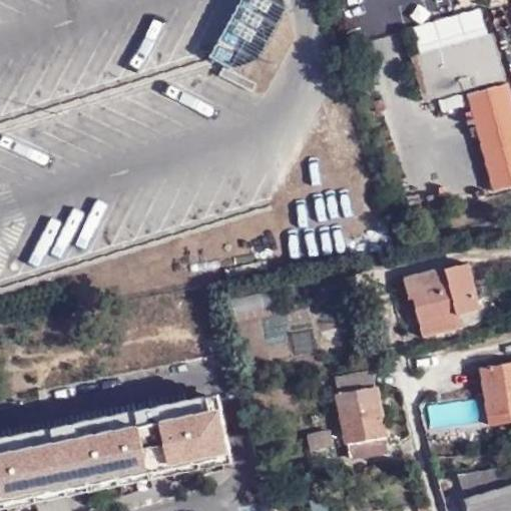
[(494,81),(501,78),(488,34),(408,56),(420,102),(494,81)]
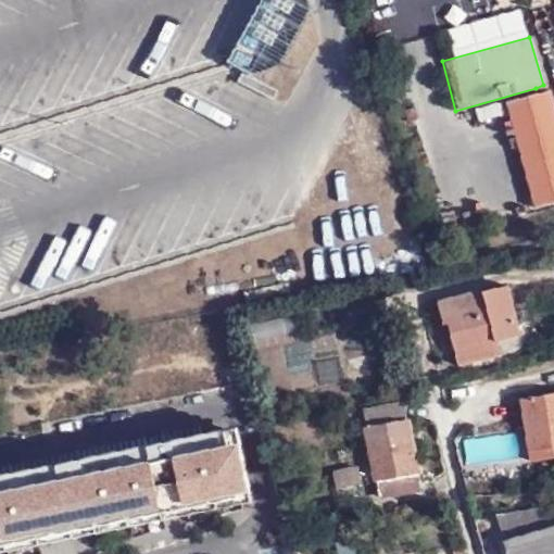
[(545,91),(543,85),(536,88),(537,93),(545,91)]
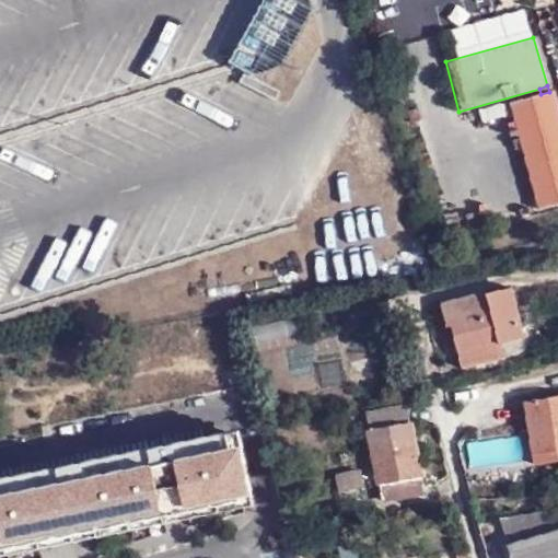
[(557,123),(549,92),(541,94),(507,104),(537,209),(557,202),(557,123)]
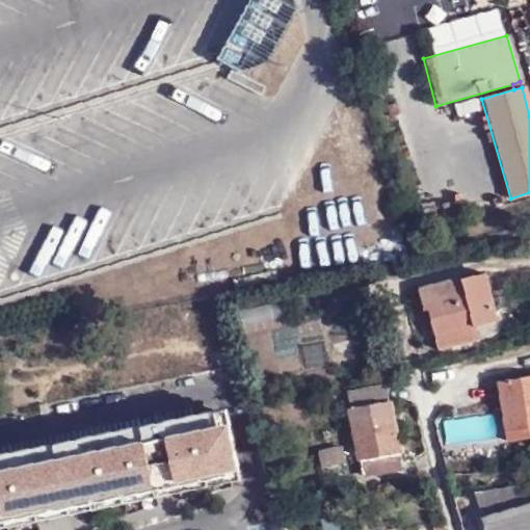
[(482,272),(419,289),(424,310),(428,309),(439,350),(478,341),(475,325),(495,320),(482,272)]
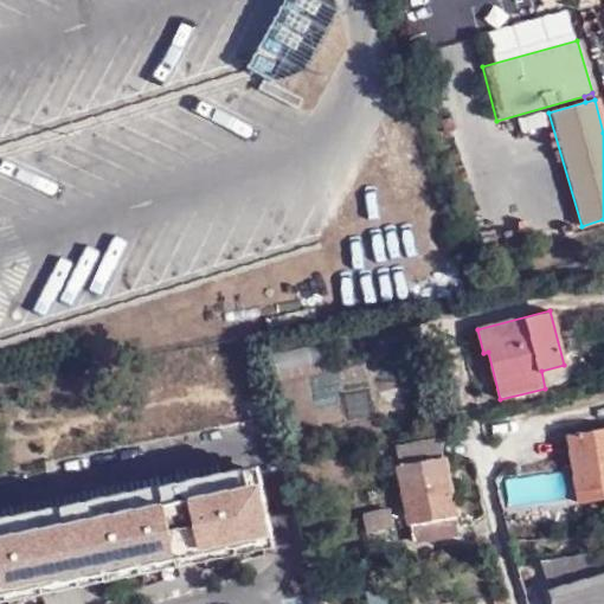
[(603,426),(567,434),(577,488),(603,484),(603,426)]
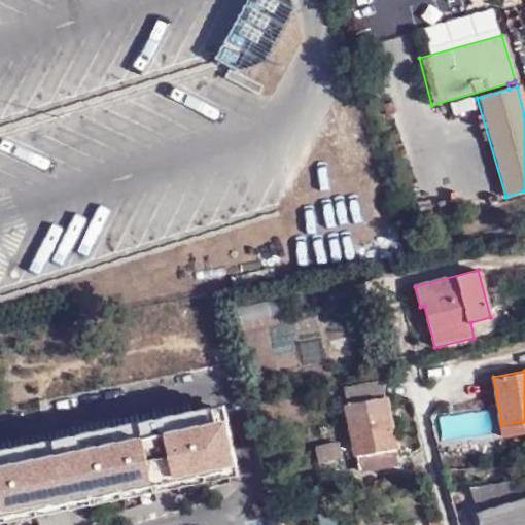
[(381,381),(343,388),(361,471),(399,464),(381,381)]
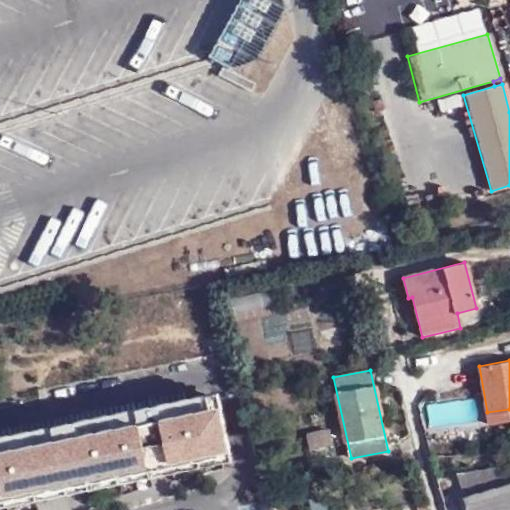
[(219,392),(0,436),(0,505),(2,505),(83,488),(164,472),(232,458),(219,392)]
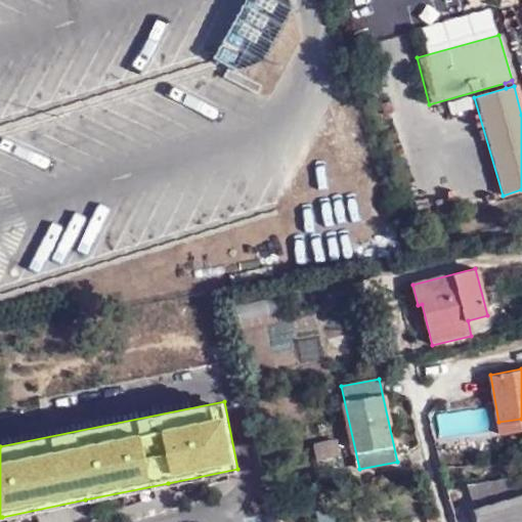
[(337,443),(313,448),(316,463),(339,458),(337,443)]
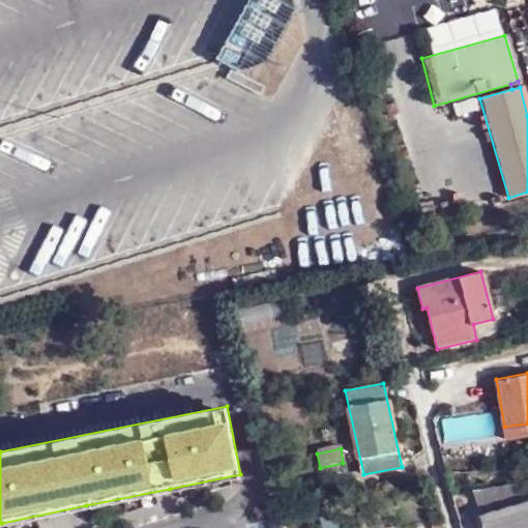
[(527,527),(527,479),(475,489),(486,527),(527,527)]
